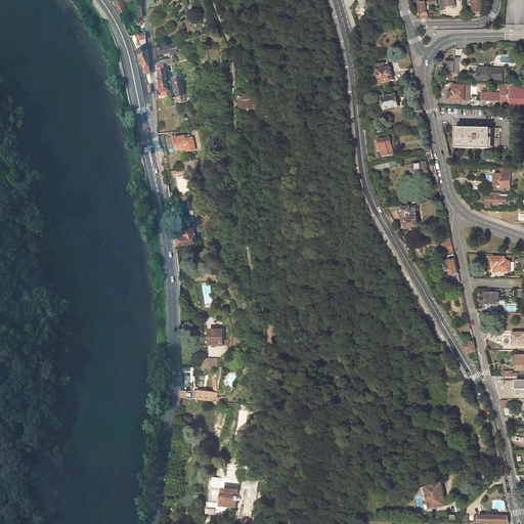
[(484,12),(483,0),(472,0),(473,12),(484,12)]
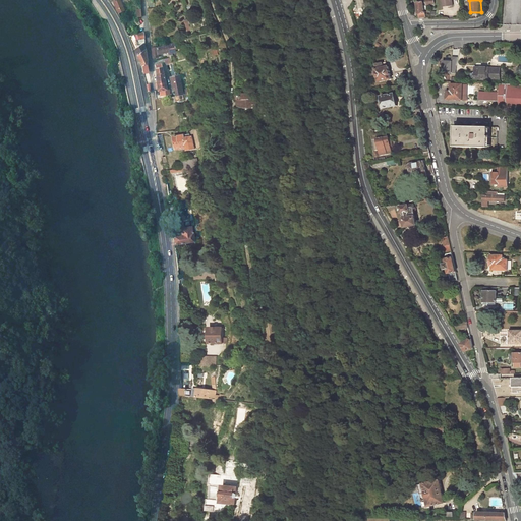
[(426,17),(423,2),(417,4),(419,18),(420,18),(426,17)]
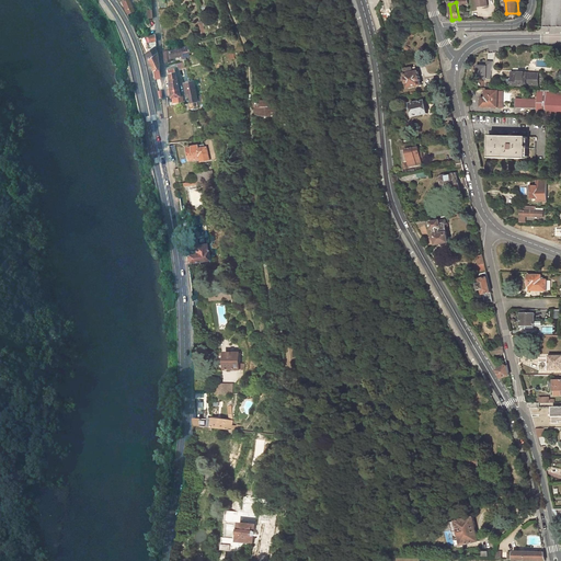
[(136,23),(128,6),(125,7),(133,24),(136,23)]
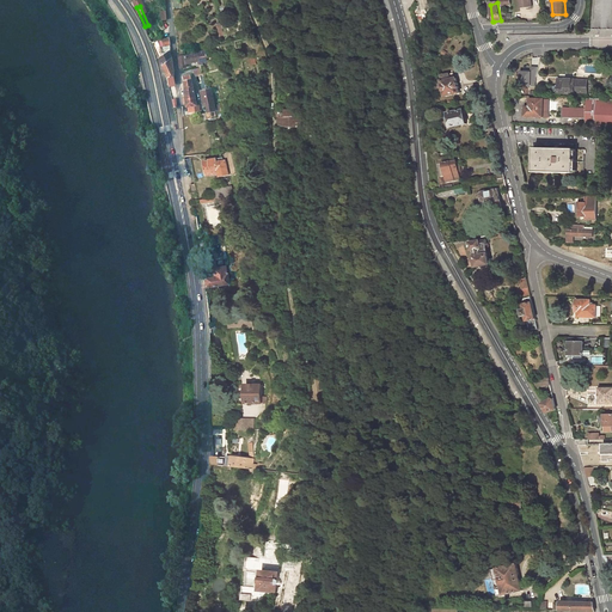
[(227,40),(221,23),(216,24),(220,36),(218,37),(219,42),(227,40)]
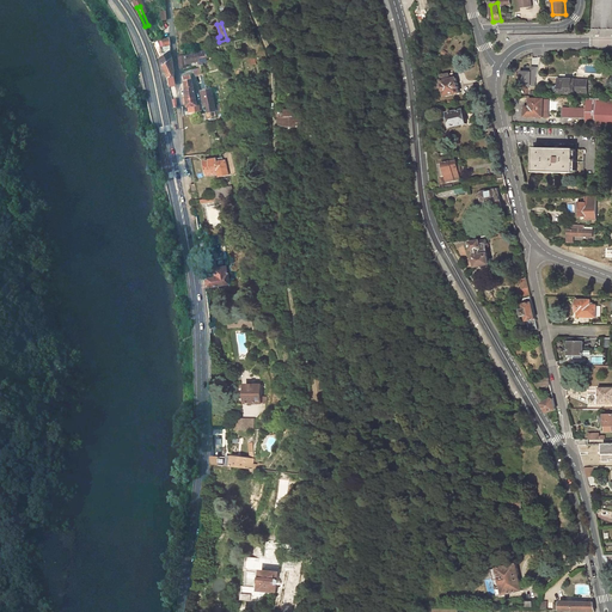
[(172,59),(169,48),(166,49),(167,53),(160,57),(159,56),(158,57),(161,65),(172,59)]
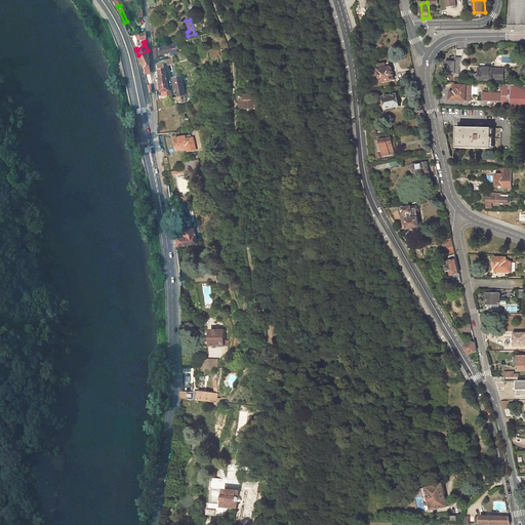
[(180,51),(178,42),(170,44),(171,45),(154,49),(155,58),(160,57),(160,54),(172,51),(172,53),(176,52),(180,51)]
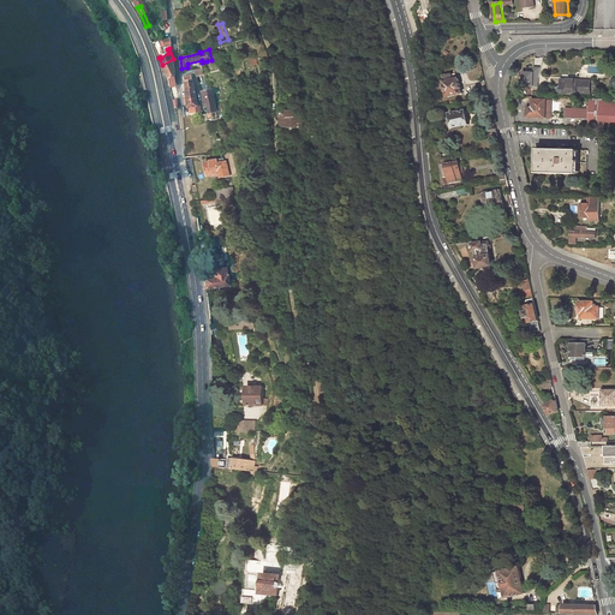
[(542,87),(542,66),(543,66),(543,58),(535,58),(535,72),(524,72),(524,87),(542,87)]
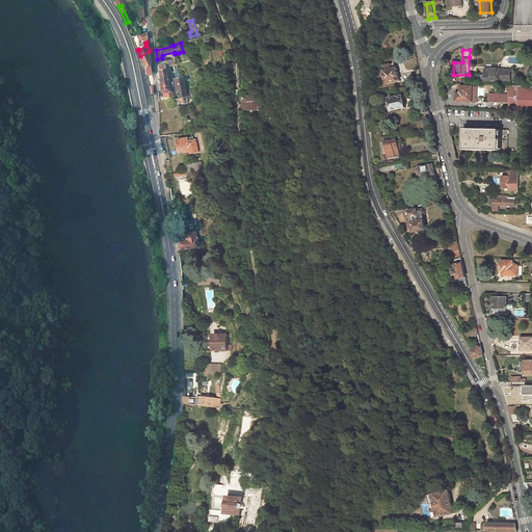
[(150,51),(140,56),(144,65),(145,68),(151,65),(150,51)]
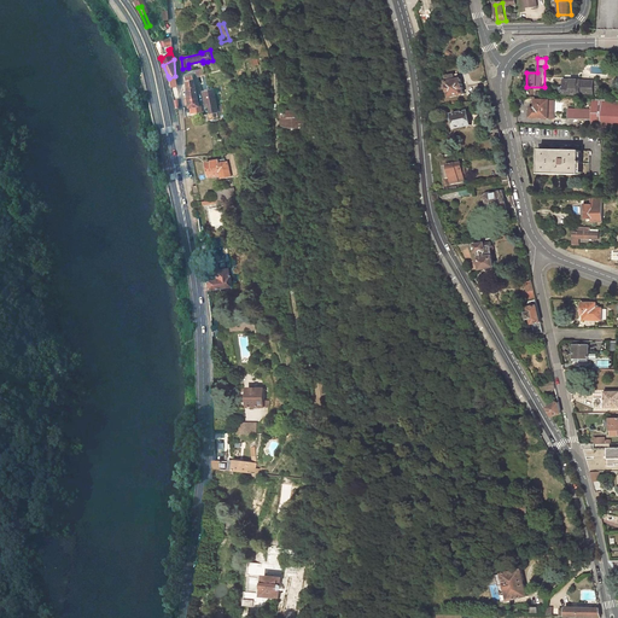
[(209,88),(204,68),(196,70),(199,77),(202,77),(205,89),(209,88)]
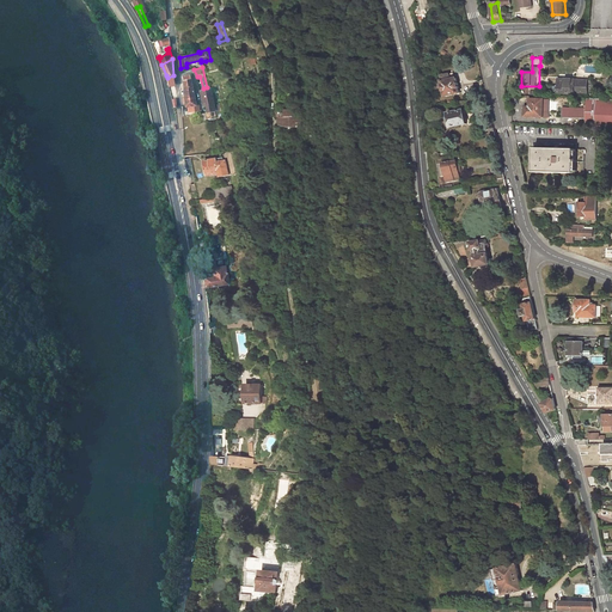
[(444,87),(446,97),(459,93),(456,79),(454,79),(453,74),(444,77),(445,81),(436,83),(438,89),(444,87)]
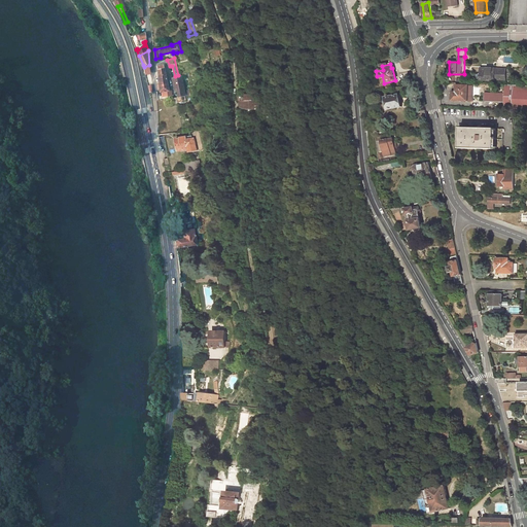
[(169,86),(165,65),(159,66),(160,84),(157,85),(157,89),(160,89),(160,92),(172,91),(172,86),(169,86)]
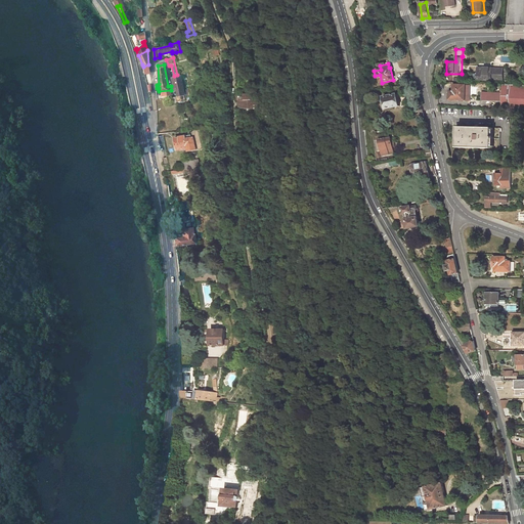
[(183,88),(181,76),(172,78),(175,91),(177,90),(183,88)]
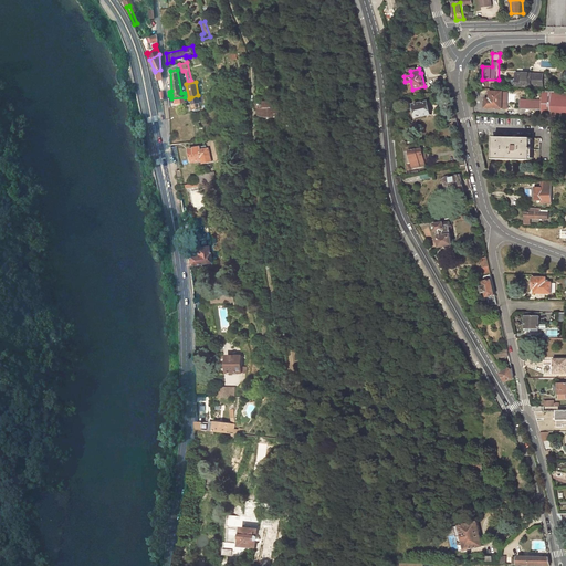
[(565,117),(565,93),(543,92),(542,101),(521,100),(521,107),(542,108),(542,117),(549,118),(549,117),(565,117)]
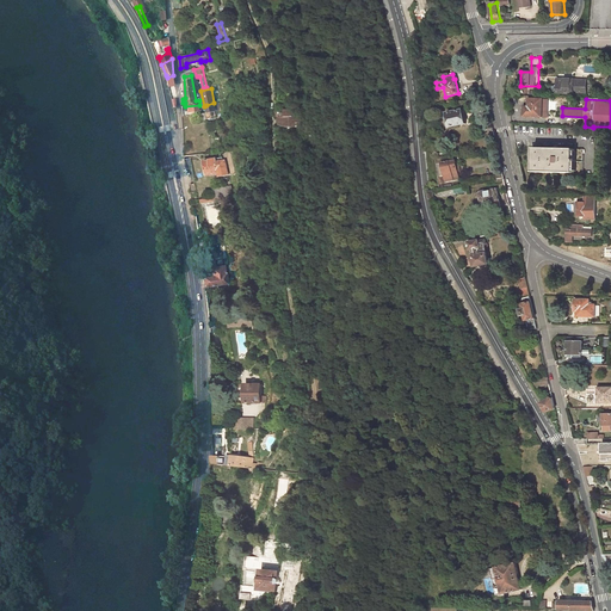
[(547,118),(548,100),(530,100),(530,107),(524,107),(524,117),(547,118)]
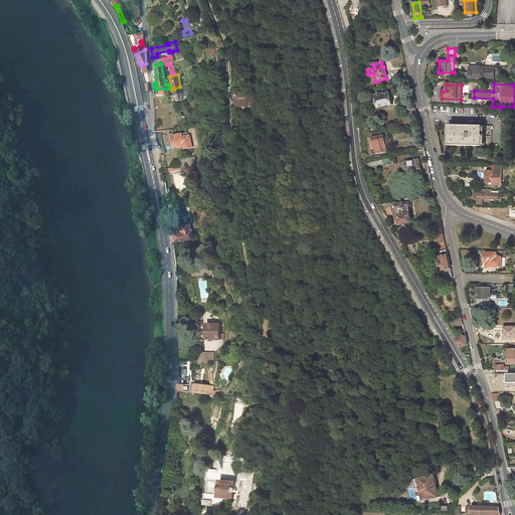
[(234,94),(240,106),(250,105),(250,98),(253,98),(254,98),(253,92),(234,94)]
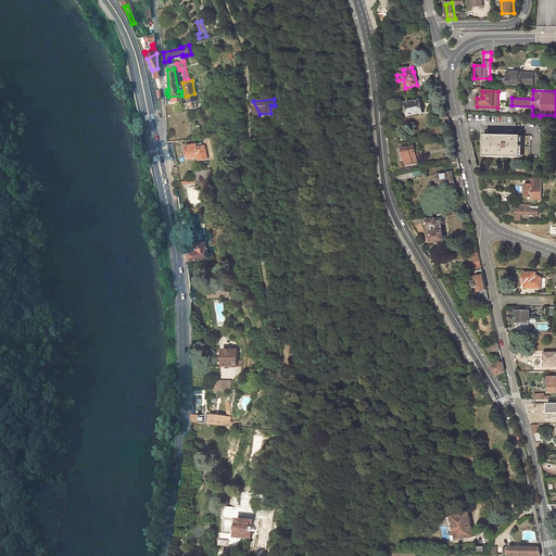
[(425,113),(421,100),(407,103),(411,116),(425,113)]
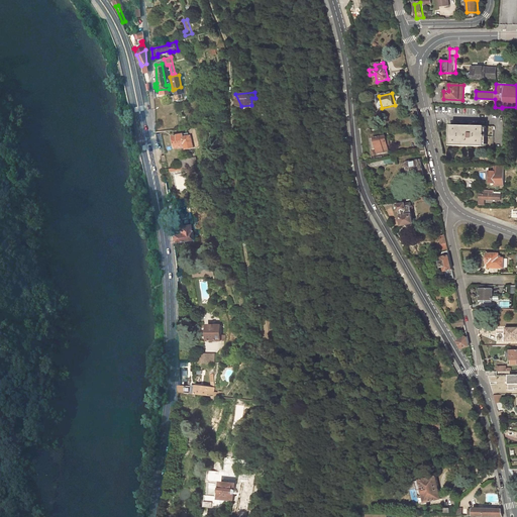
[(494,147),(495,127),(452,126),(451,146),(494,147)]
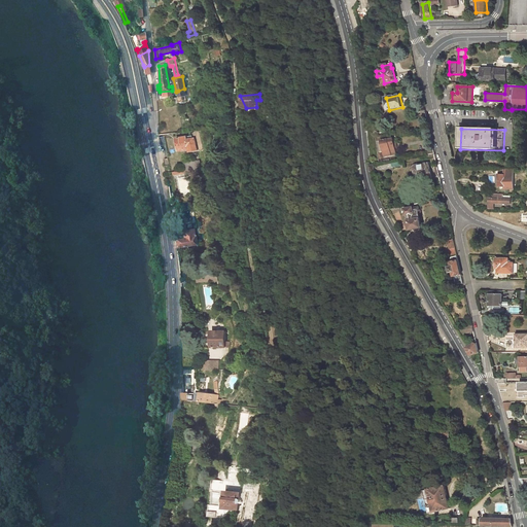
[(197,151),(195,139),(192,140),(191,136),(176,139),(177,140),(175,141),(176,147),(178,147),(179,152),(189,150),(189,153),(197,151)]
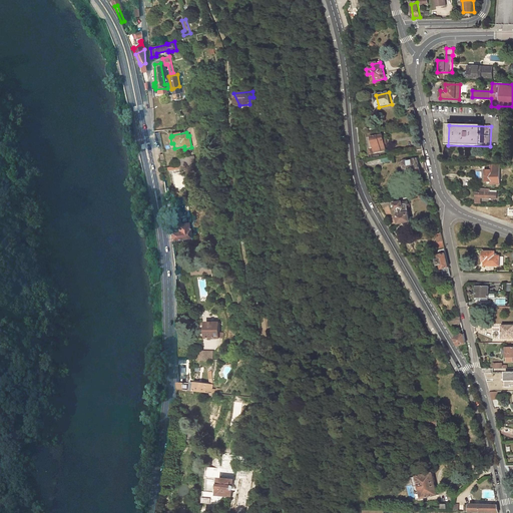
[(381,136),(381,132),(371,134),(372,138),(369,139),(370,149),(374,148),(375,152),(385,150),(384,144),(383,138),(382,135),(381,136)]
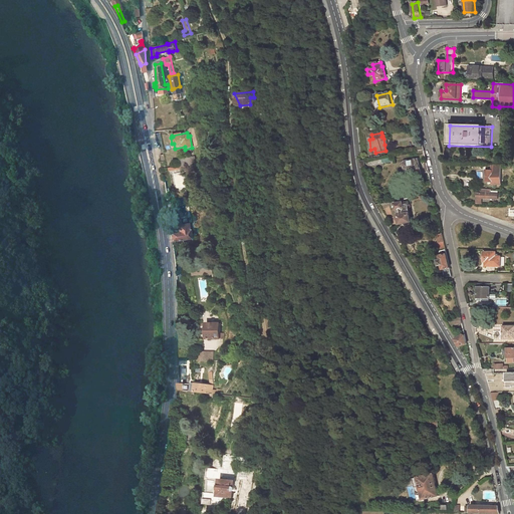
[(420,172),(418,160),(415,160),(415,159),(405,161),(405,163),(404,163),(407,175),(420,172)]
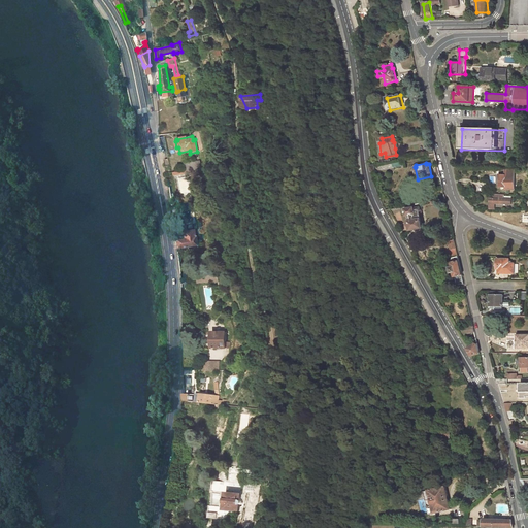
[(516,171),(501,171),(500,188),(506,188),(506,191),(516,191),(516,171)]
